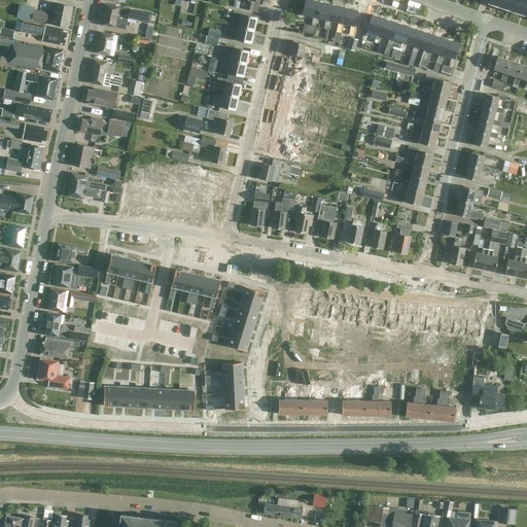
[(316,18),(319,2),(311,0),(306,0),(303,14),(313,16),(311,26),(304,24),(303,32),(314,34),(318,18),(316,18)]
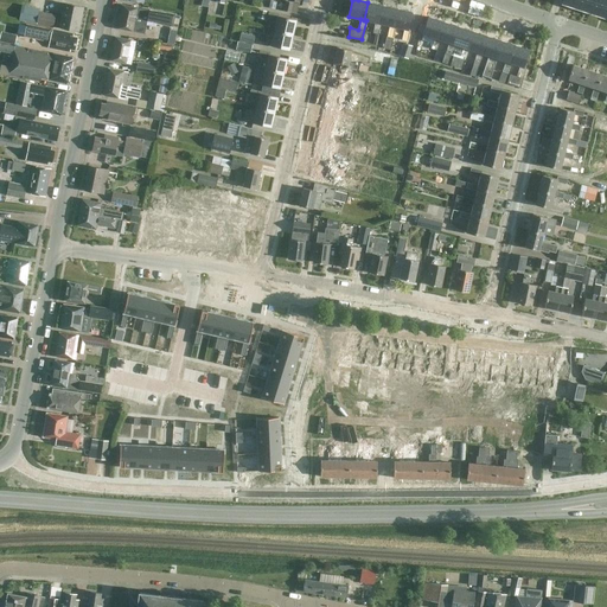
[(579,0),(576,7),(590,12),(594,0),(579,0)]
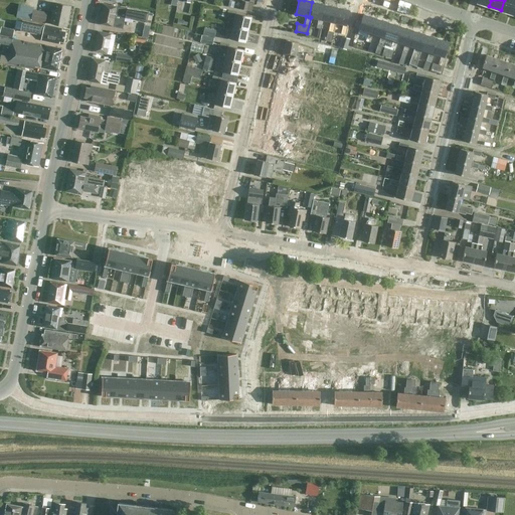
[(514,0),(504,0),(501,10),(514,14),(514,9),(514,0)]
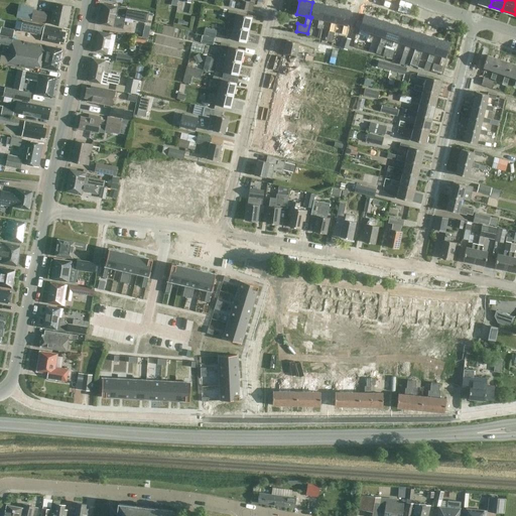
[(321,20),(325,5),(312,2),(309,17),(311,17),(318,19),(316,28),(321,29),(324,20),(321,20)]
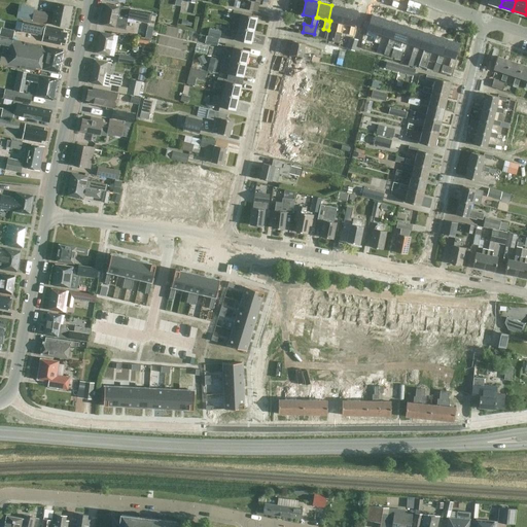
[(68,27),(72,6),(56,3),(54,12),(48,11),(47,13),(35,10),(34,15),(34,16),(33,21),(46,23),(51,24),(68,27)]
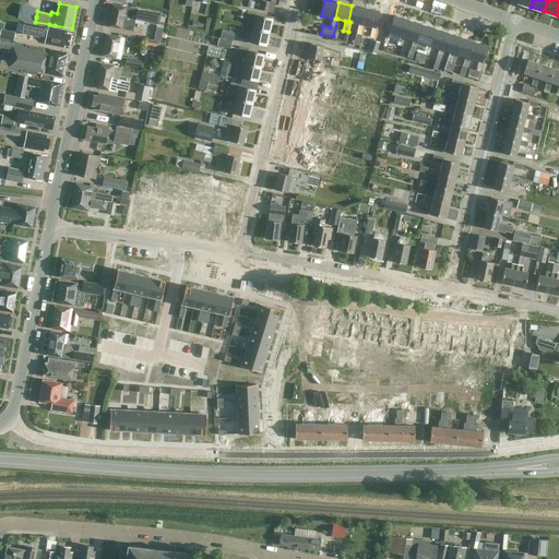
[(108,26),(133,32),(135,20),(159,25),(162,13),(138,8),(138,10),(113,4),(108,26)]
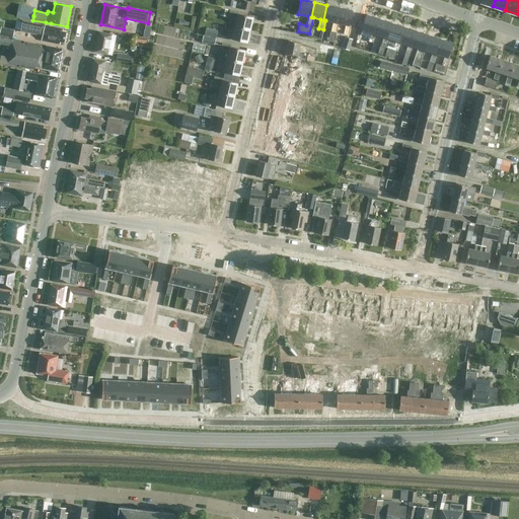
[(18,5),(16,17),(22,18),(31,20),(32,20),(33,16),(33,15),(34,10),(33,10),(33,8),(18,5)]
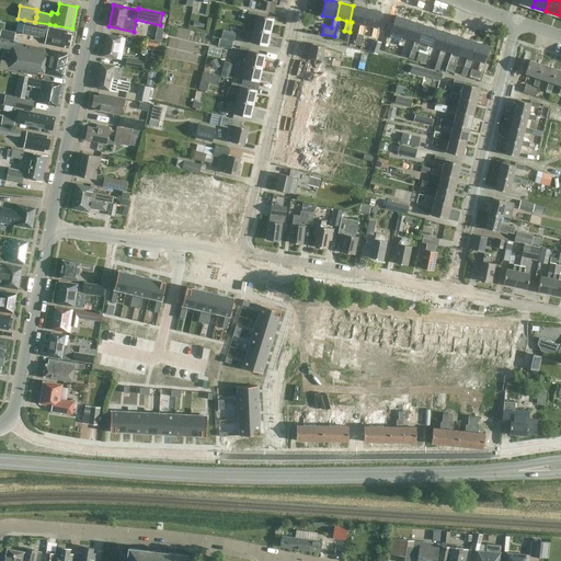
[(363,24),(366,8),(353,6),(350,22),(352,22),(361,24),(358,34),(364,35),(366,25),(363,24)]
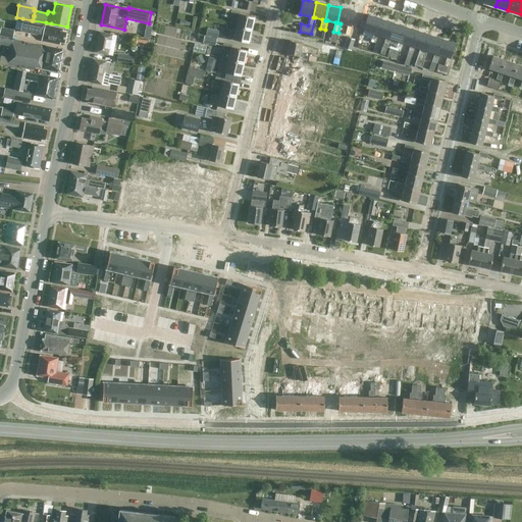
[(341,7),(337,22),(341,23),(348,25),(346,34),(351,35),(353,25),(351,25),(354,10),(341,7)]
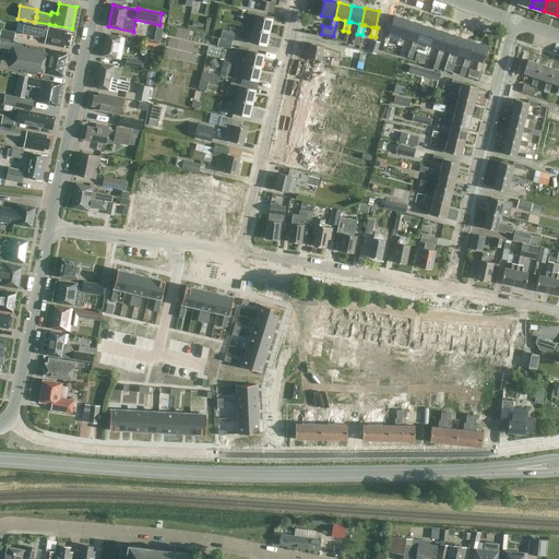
[(252,28),(270,32),(273,19),(257,14),(257,13),(248,11),(247,15),(256,18),(253,26),(252,28)]
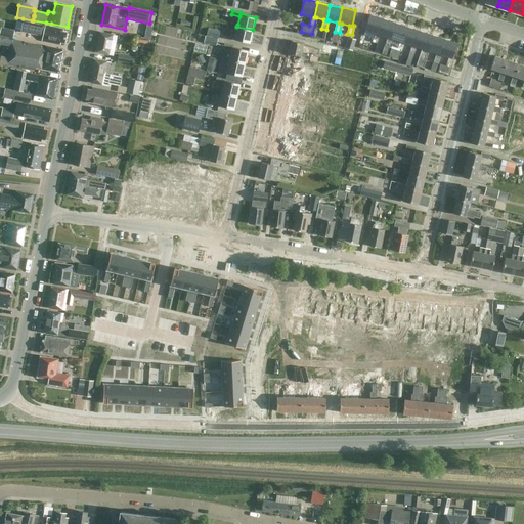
[(378,34),(383,18),(370,14),(365,30),(376,33),(373,42),(377,43),(380,35),(378,34)]
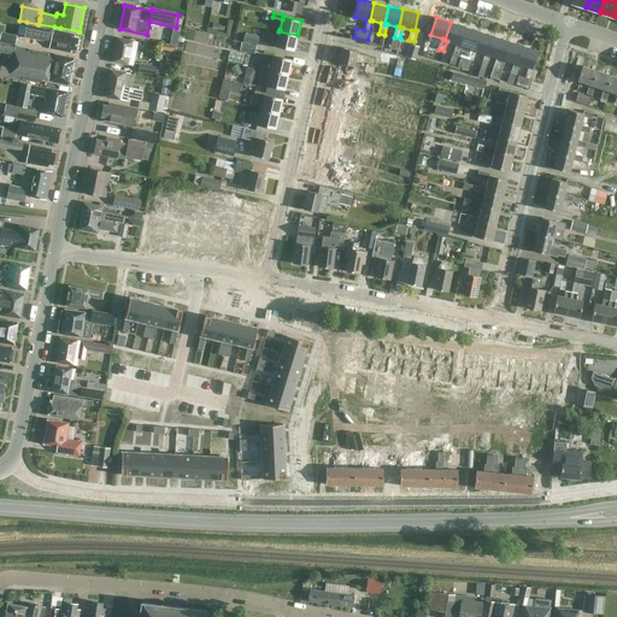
[(465,27),(451,22),(445,40),(447,41),(457,43),(453,54),(458,56),(462,46),(459,45),(465,27)]
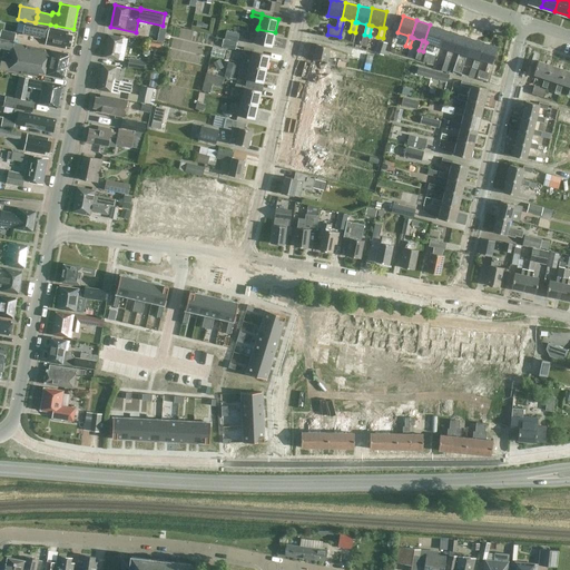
[(25,23),(22,35),(47,39),(46,45),(66,49),(66,46),(70,47),(72,36),(68,35),(69,32),(49,28),(25,23)]
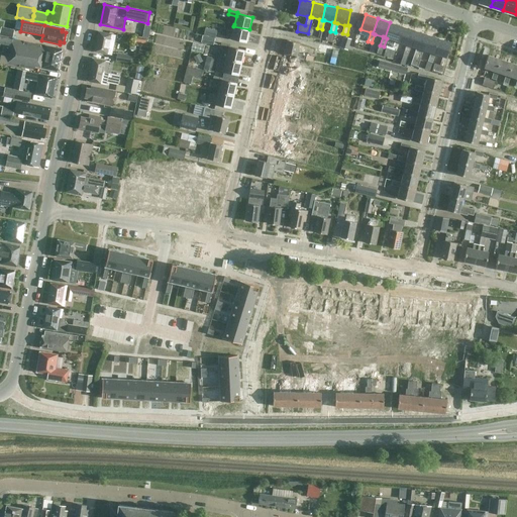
[(246,42),(249,29),(233,26),(234,24),(226,22),(225,26),(233,28),(231,38),(246,42)]
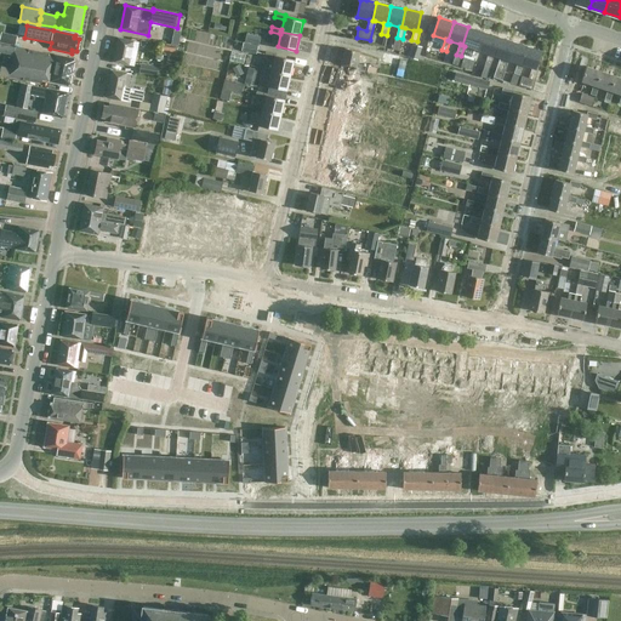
[(476,61),(479,51),(477,50),(483,32),(468,27),(462,45),(465,46),(473,49),(471,58),(471,60),(474,61),(476,61)]
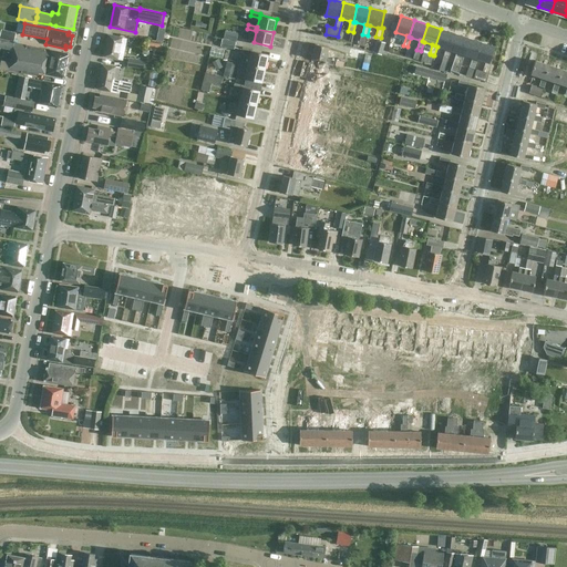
[(444,70),(447,60),(451,51),(449,50),(454,33),(441,29),(435,45),(437,47),(445,49),(440,68),(444,70)]
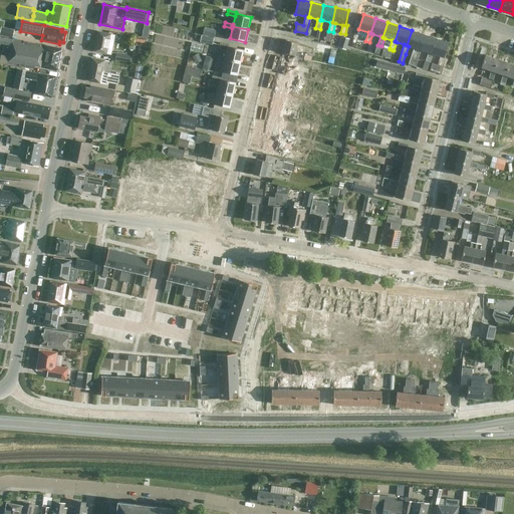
[(0,29),(0,34),(12,37),(14,29),(1,27),(0,29)]
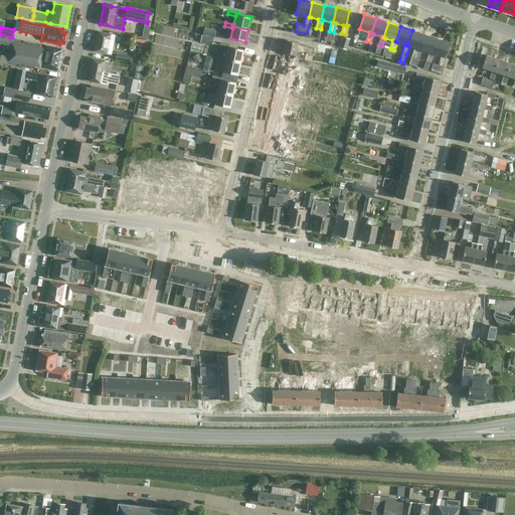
[(216,30),(204,27),(202,34),(214,37),(216,30)]
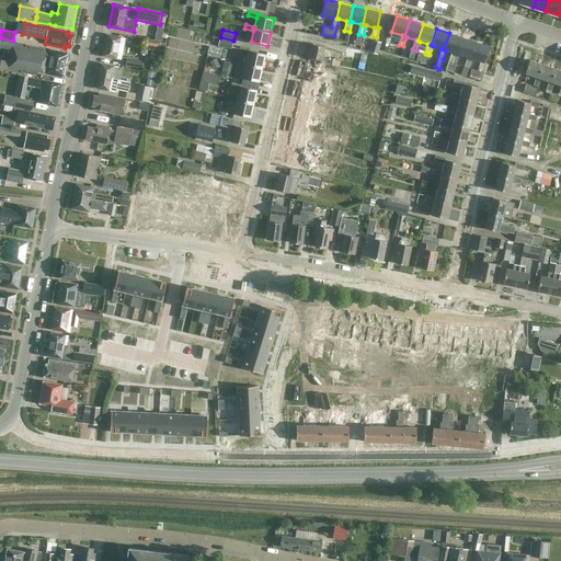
[(462,37),(449,33),(444,49),(446,50),(451,52),(445,69),(448,70),(454,72),(459,54),(457,54),(462,37)]
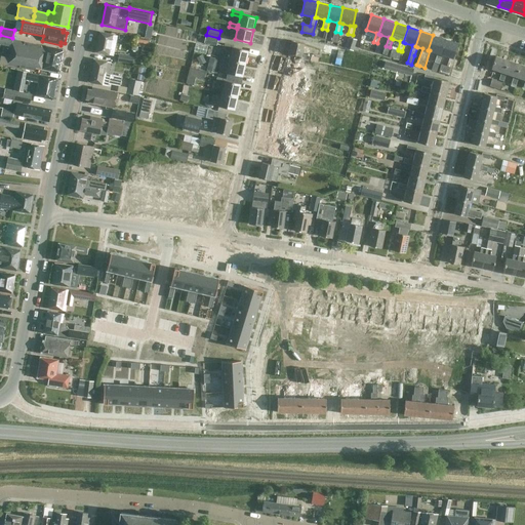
[(95,52),(114,55),(118,36),(99,32),(95,52)]
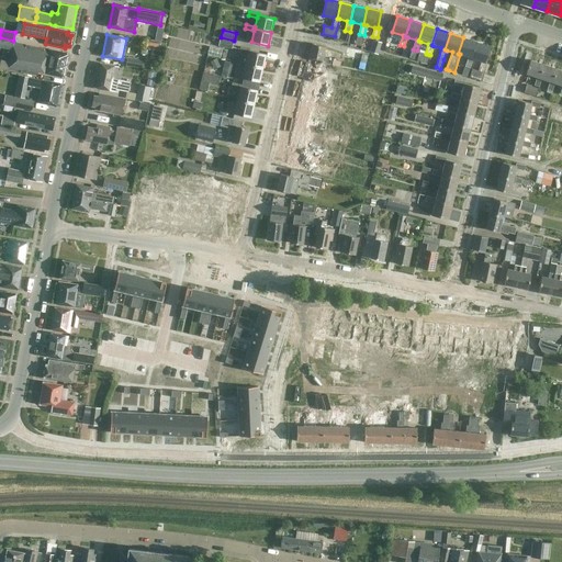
[(471,58),(476,42),(463,37),(458,54),(460,54),(468,57),(465,66),(470,68),(473,58),(471,58)]
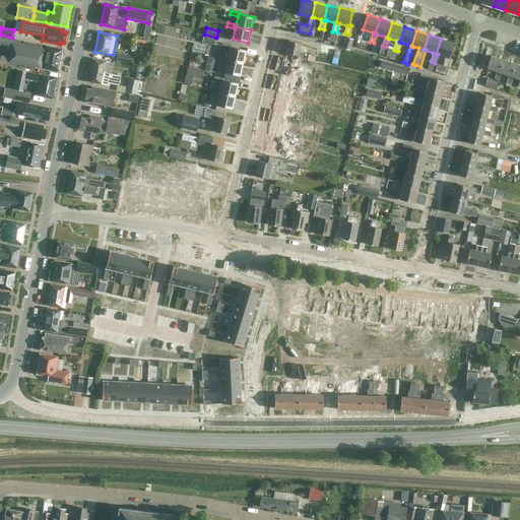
[(202,42),(214,45),(216,39),(204,36),(202,42)]
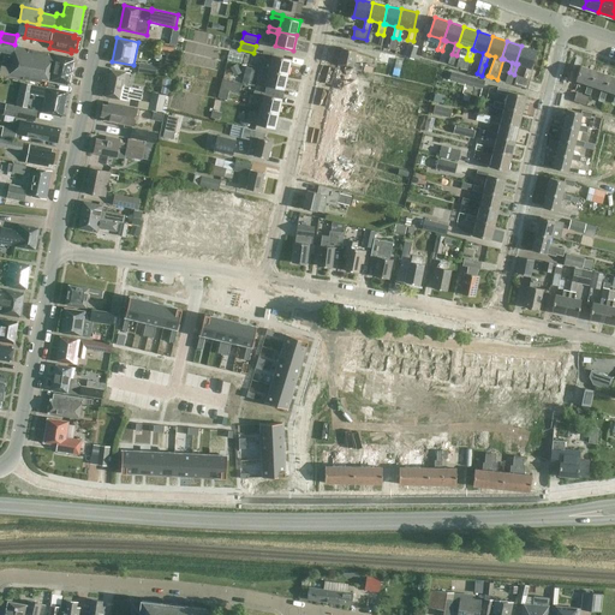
[(0,43),(0,52),(12,54),(15,47),(0,43)]
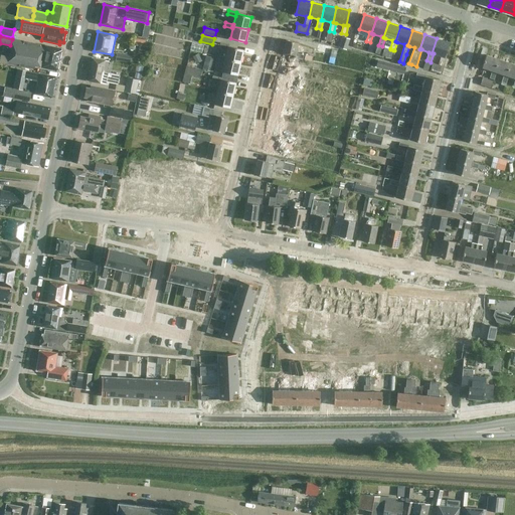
[(341,48),(347,50),(349,39),(344,38),(341,48)]
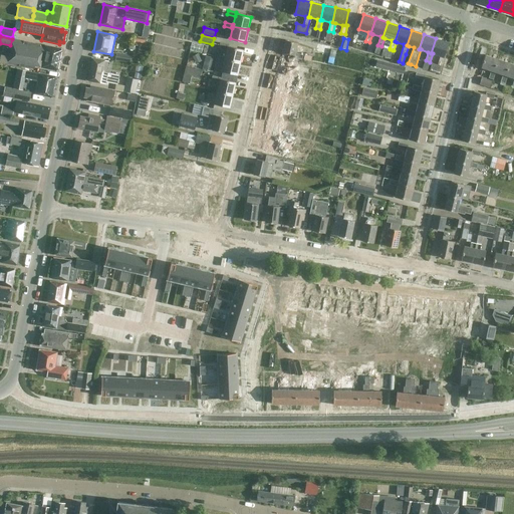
[(443,66),(445,57),(443,56),(448,42),(436,38),(431,53),(433,53),(440,56),(437,64),(432,62),(429,70),(440,74),(443,66)]
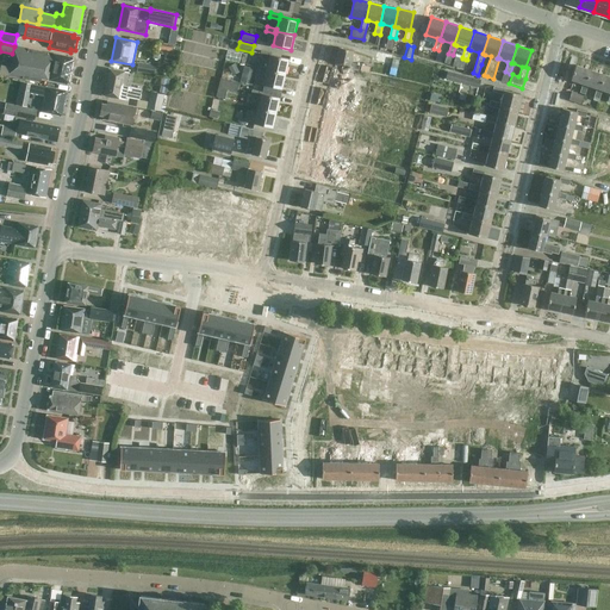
[(74,58),(14,47),(8,76),(41,82),(44,75),(49,76),(49,80),(68,83),(74,58)]
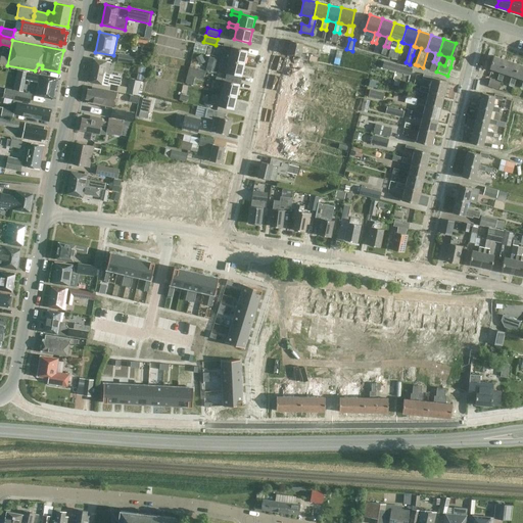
[(197,44),(195,51),(207,53),(208,46),(197,44)]
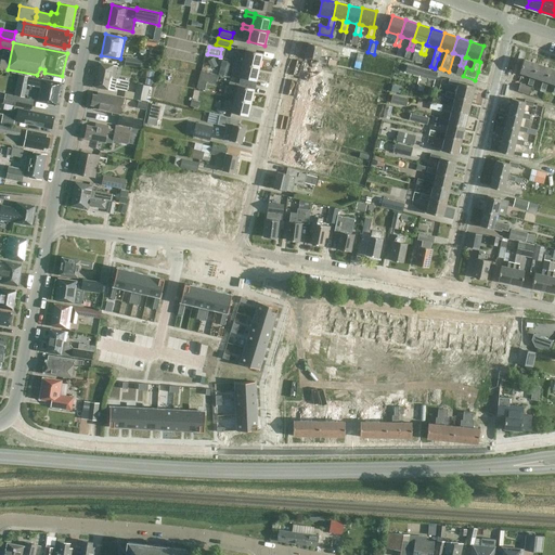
[(243,63),(259,67),(262,53),(246,50),(247,49),(237,47),(236,51),(245,53),(243,61),(243,63)]
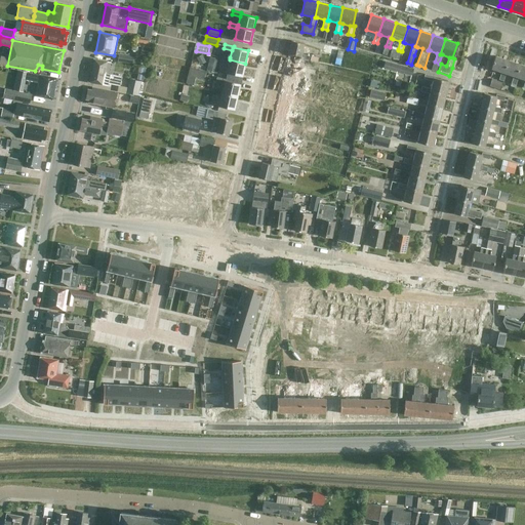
[(308,46),(306,58),(322,62),(325,50),(308,46)]
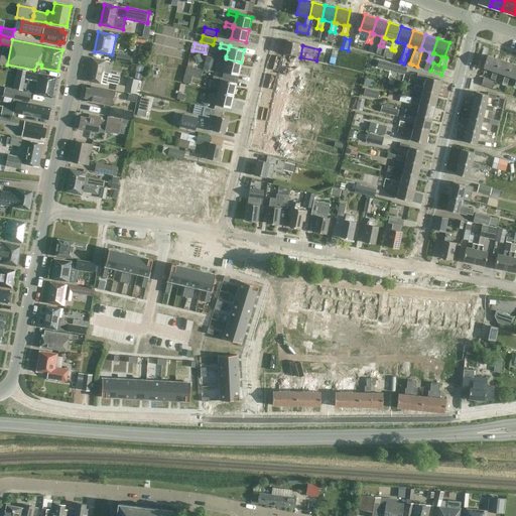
[(385,46),(382,55),(391,58),(394,50),(391,49),(391,48),(385,46)]
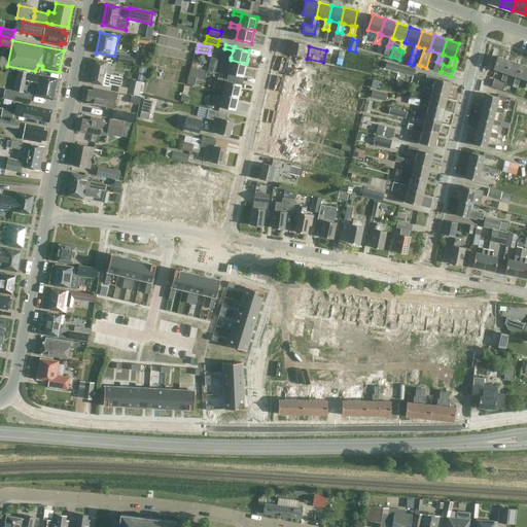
[(118,61),(134,64),(135,57),(119,54),(118,61)]
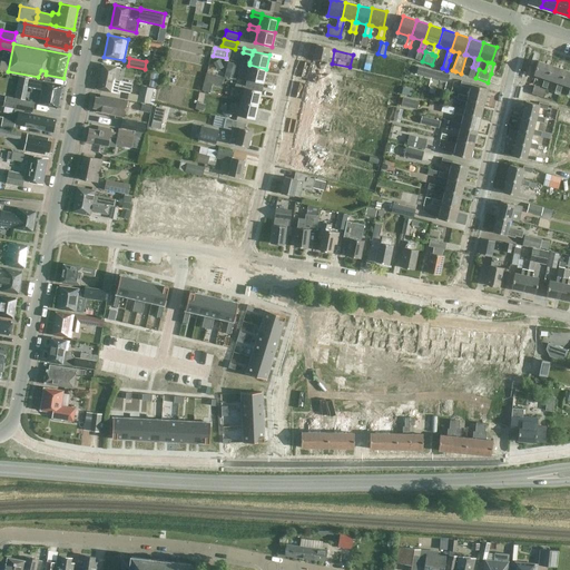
[(548,58),(542,77),(554,80),(560,62),(548,58)]
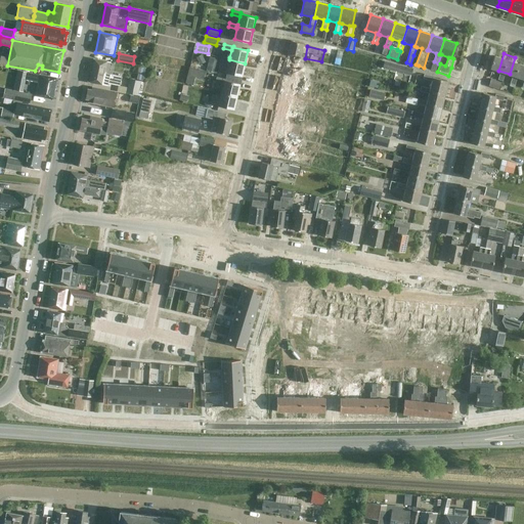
[(200,64),(206,61),(202,54),(195,57),(200,64)]
